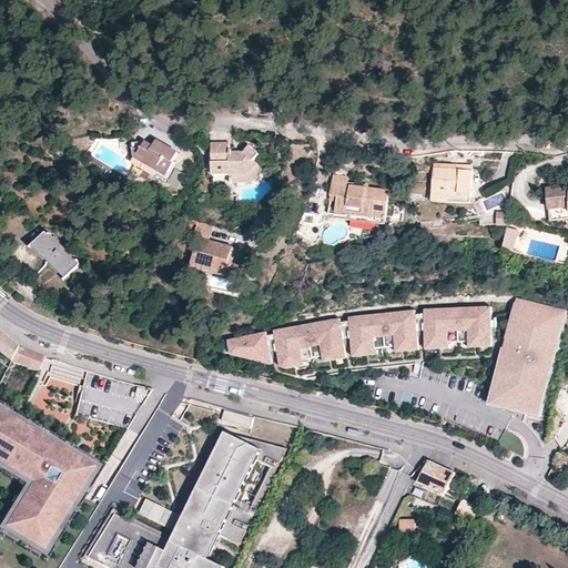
[(176,154),(165,148),(163,151),(154,145),(153,148),(145,143),(144,144),(141,143),(132,143),(133,149),(140,153),(139,155),(146,159),(143,164),(156,171),(158,169),(168,174),(173,164),(172,162),(176,154)]
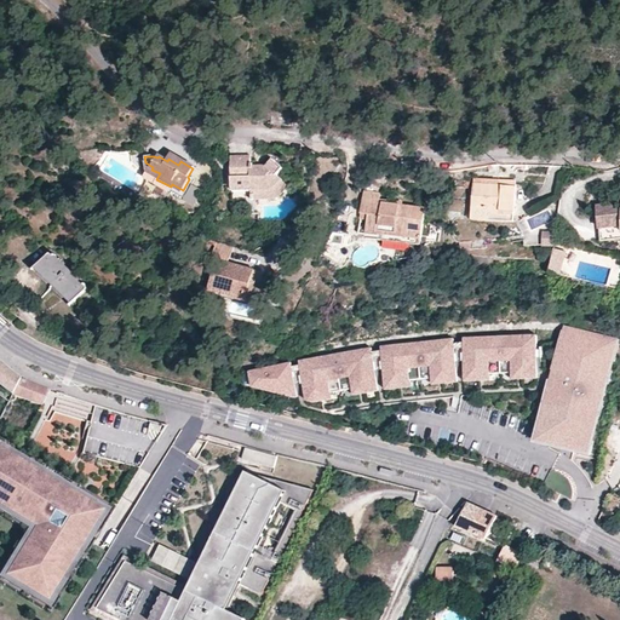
[(147,173),(156,179),(160,173),(151,170),(153,167),(145,162),(147,173)]
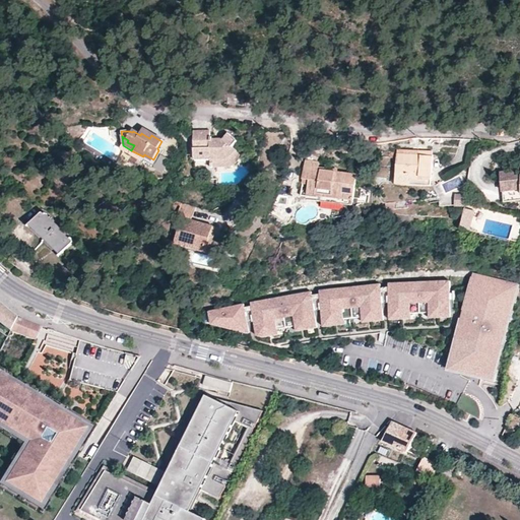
[(232,150),(237,143),(229,136),(222,141),(220,139),(211,139),(211,136),(194,136),(195,160),(211,160),(228,160),(235,153),(232,150)]
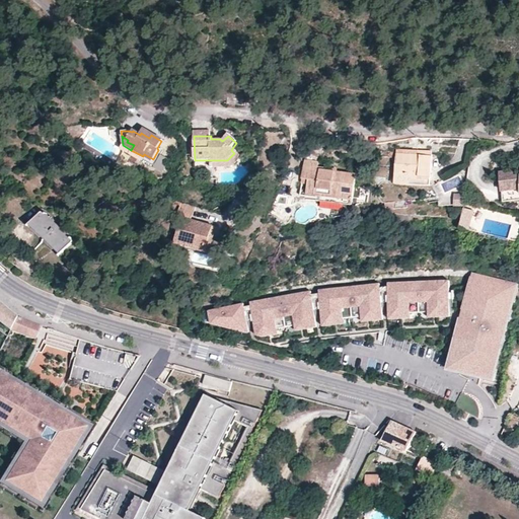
[(430,178),(431,152),(397,151),(395,184),(410,184),(411,177),(430,178)]
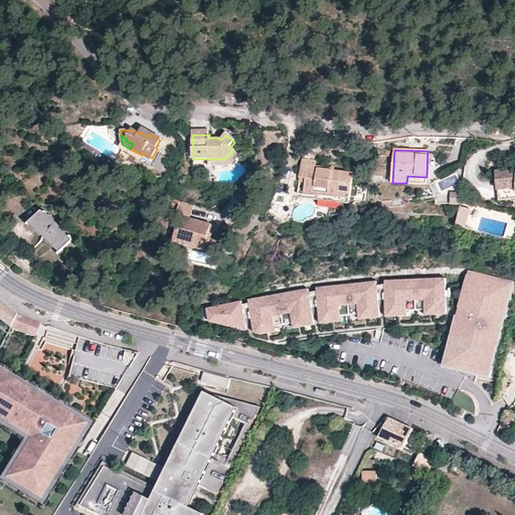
[(238,157),(232,152),(225,159),(209,159),(209,166),(229,166),(238,157)]
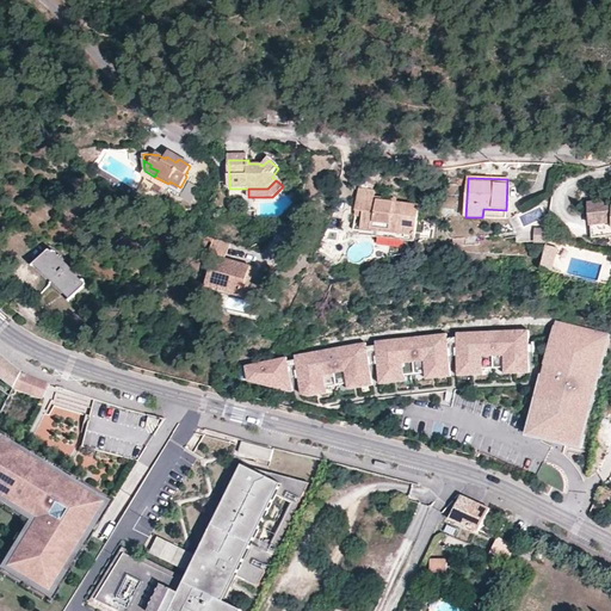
[(359,190),(357,209),(364,210),(363,217),(356,216),(355,228),(362,229),(360,236),(414,244),(420,208),(374,201),(375,191),(359,190)]
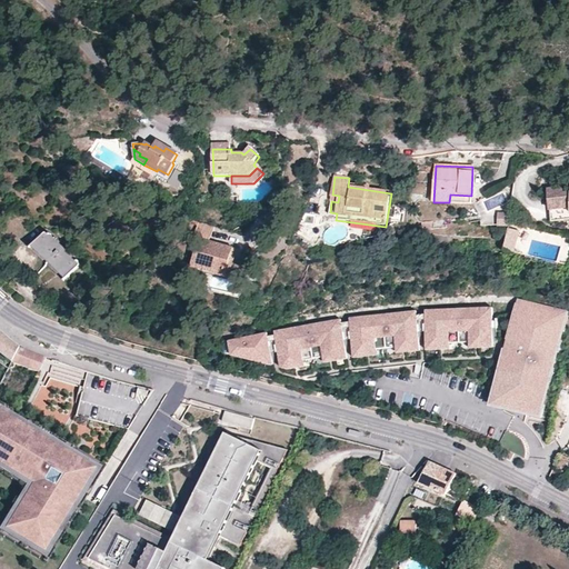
[(568,192),(563,193),(562,189),(548,190),(550,211),(551,211),(568,209),(568,192)]
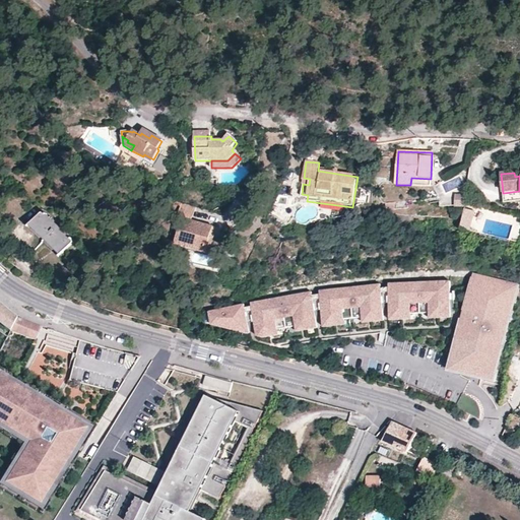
[(430,186),(431,179),(411,178),(410,185),(430,186)]
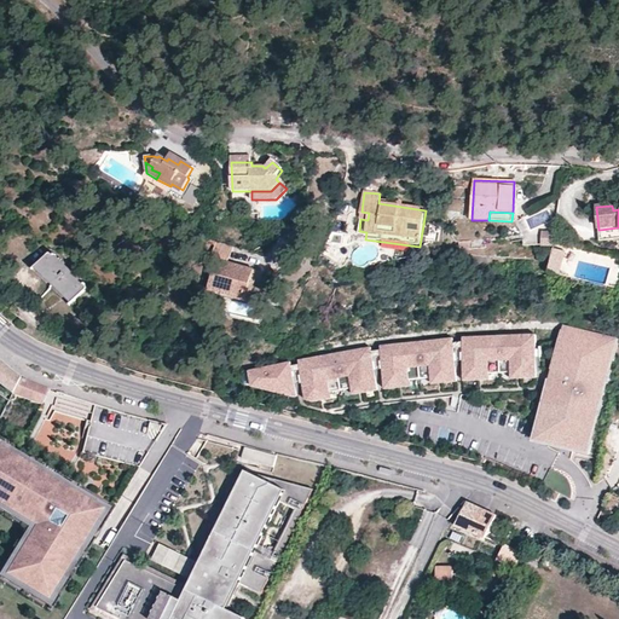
[(618,239),(618,227),(600,230),(601,242),(618,239)]
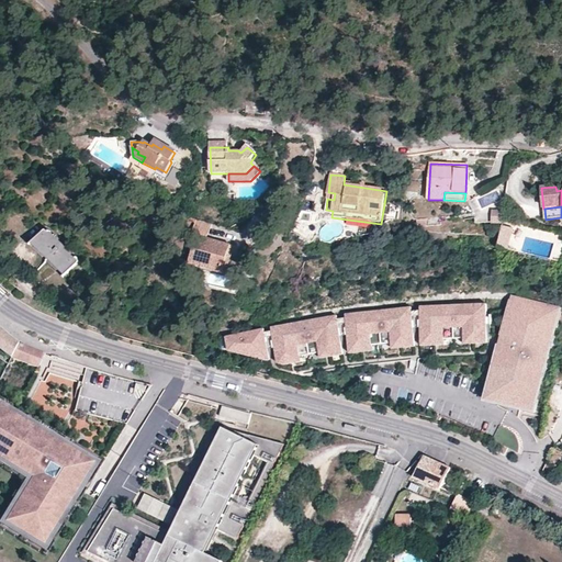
[(502,222),(503,208),(491,208),(491,222),(502,222)]
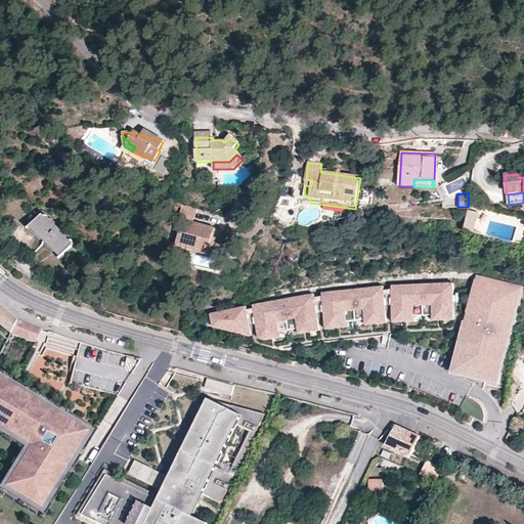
[(193,224),(197,211),(182,207),(178,220),(184,221),(193,224)]
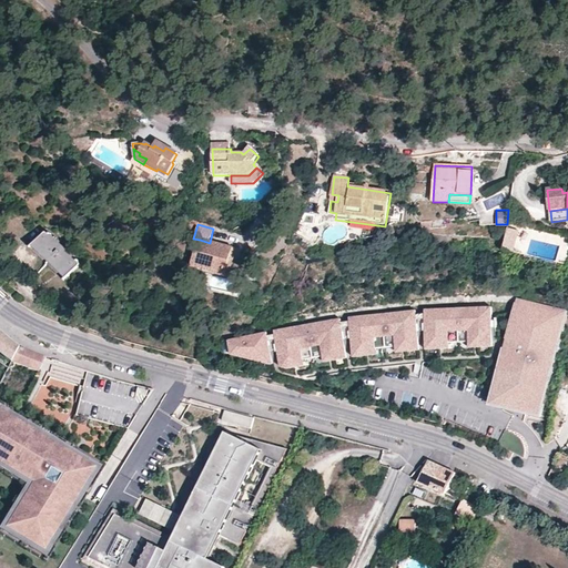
[(518,231),(507,227),(501,249),(513,252),(518,231)]
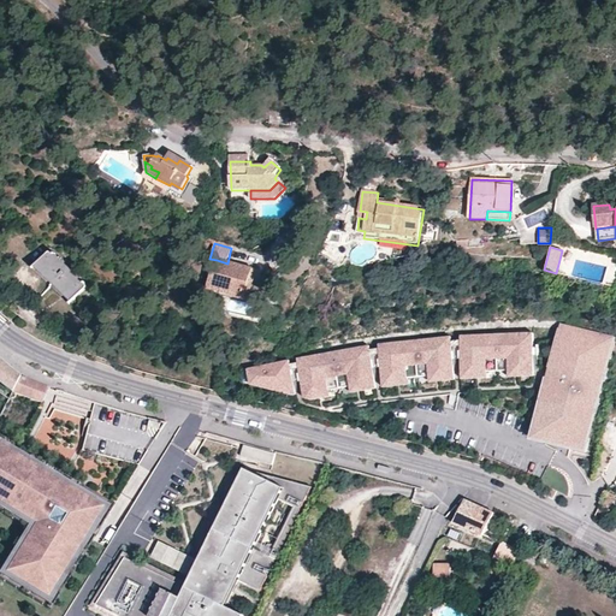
[(84,284),(52,254),(51,253),(49,254),(47,255),(47,258),(47,260),(49,262),(39,273),(65,298),(76,288),(78,289),(80,291),(82,291),(84,290),(86,289),(86,285),(84,284)]
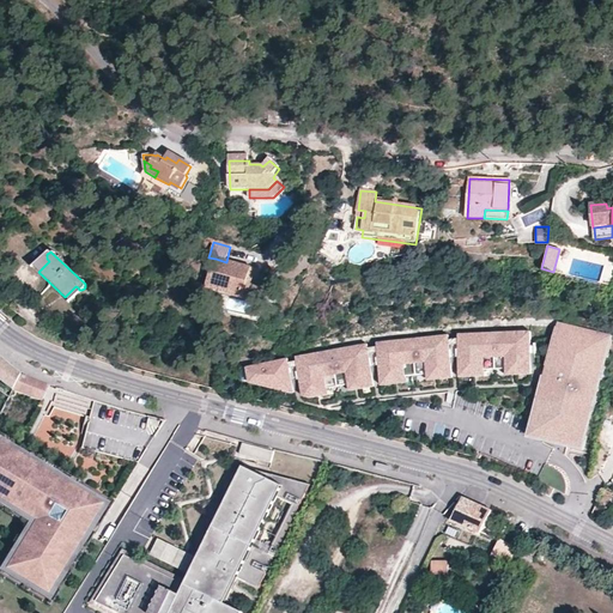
[(226,262),(216,259),(206,287),(223,292),(224,289),(246,295),(253,269),(226,262)]
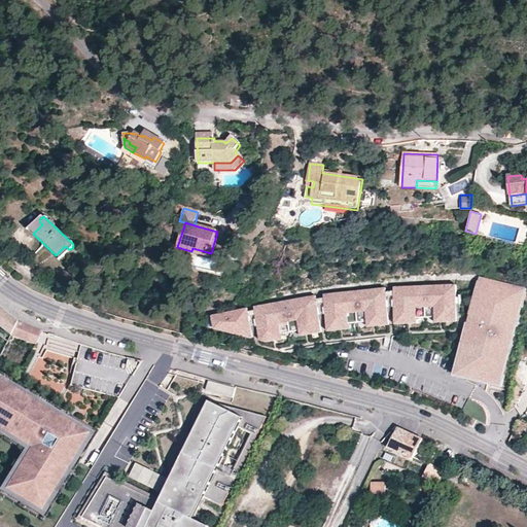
[(464,363),(473,325),(479,326),(481,318),(476,316),(485,282),(479,281),(459,361),(464,363)]
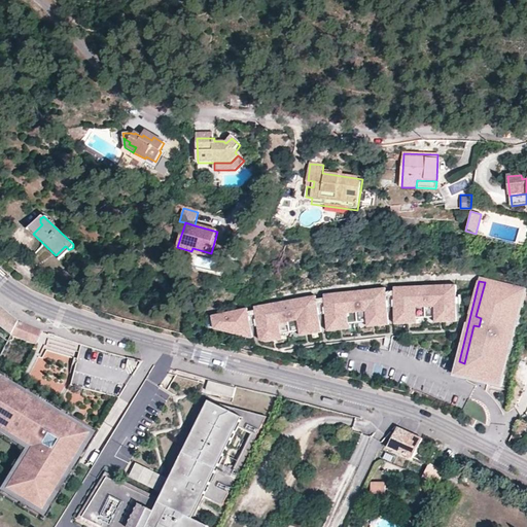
[(502,381),(524,292),(521,291),(522,287),(500,282),(499,286),(485,282),(476,316),(481,318),(479,326),(473,325),(464,363),(462,372),(468,373),(470,374),(483,377),(502,381)]
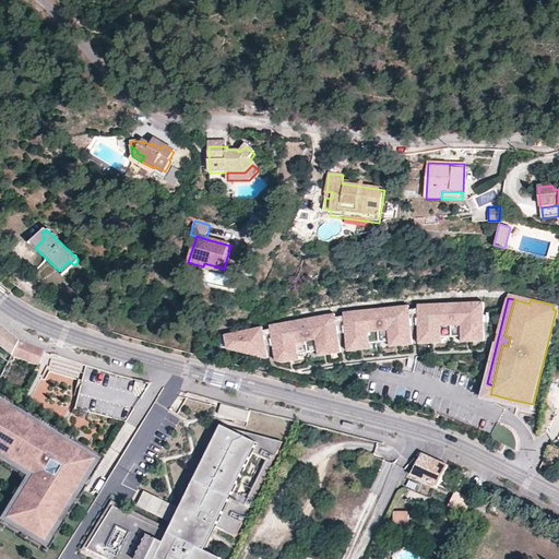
[(485,335),(484,302),(416,305),(417,339),(432,337),(451,337),(470,336),(485,335)]
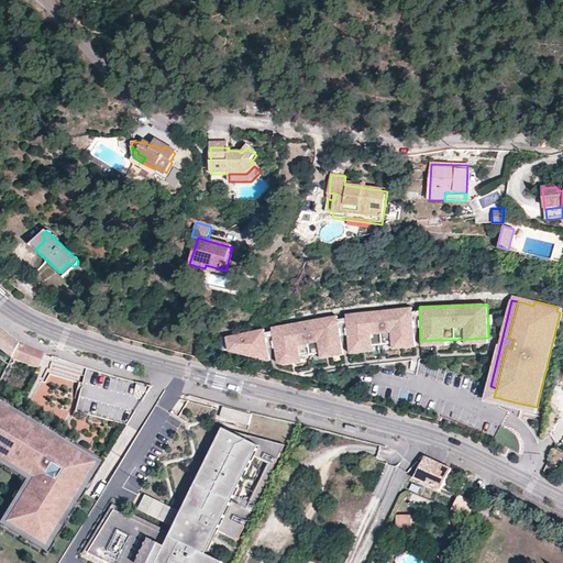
[(500,398),(494,397),(496,388),(490,386),(487,401),(538,414),(562,312),(562,308),(558,307),(556,311),(560,312),(537,407),(516,403),(503,399),(500,398)]
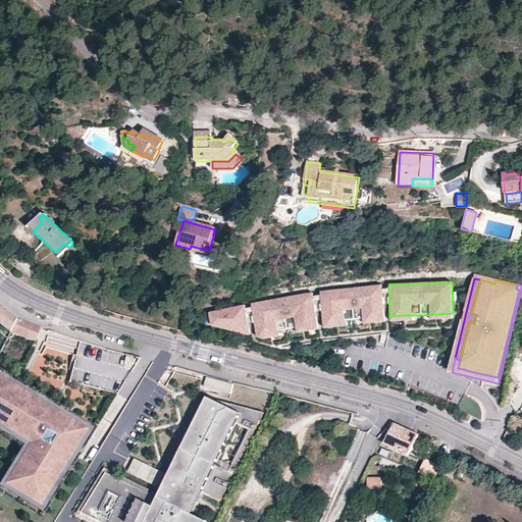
[(382,292),(382,285),(320,292),(322,323),(336,321),(354,319),(371,318),(385,316),(382,292)]
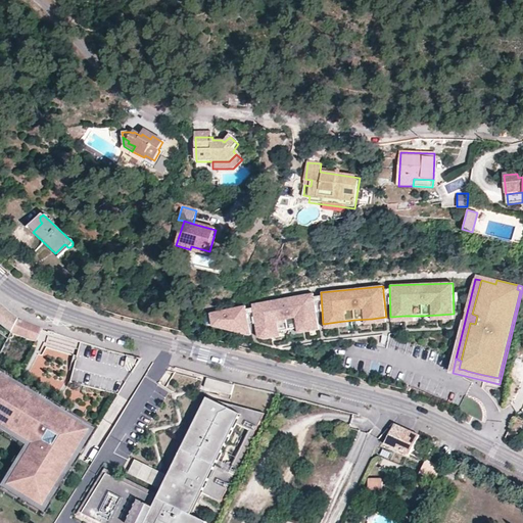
[(319,324),(313,293),(253,304),(258,335),(270,333),(271,333),(287,330),(306,327),(319,324)]
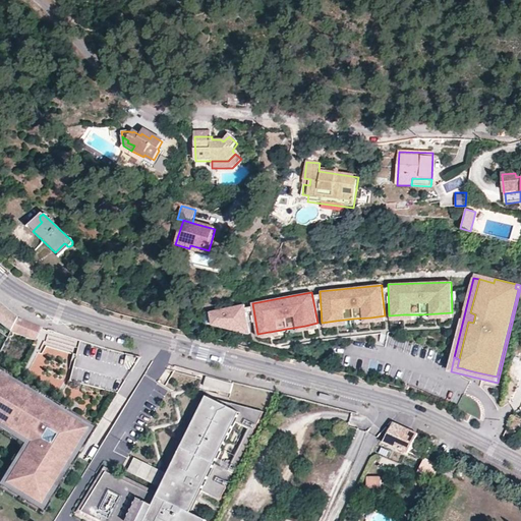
[(0,323),(11,332),(11,331),(17,320),(10,312),(0,304),(0,323)]
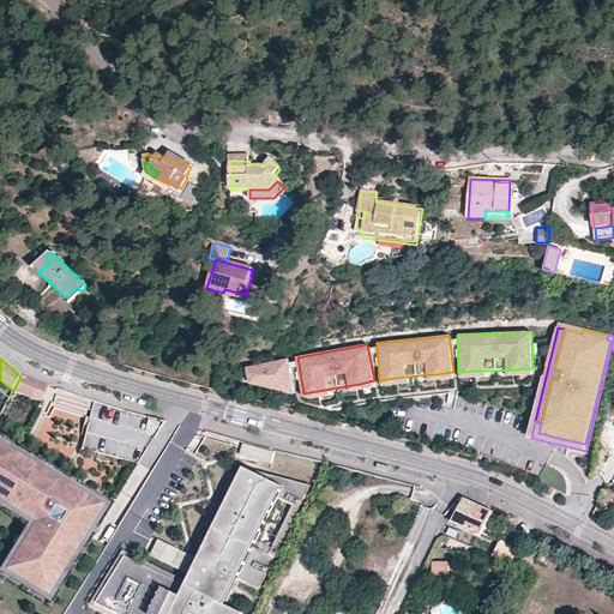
[(296,395),(289,360),(248,368),(251,384),(272,390),(293,395),(296,395)]
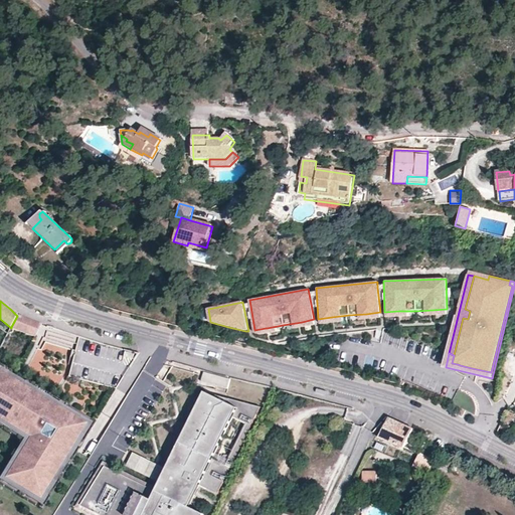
[(34,335),(40,322),(17,316),(11,327),(34,335)]
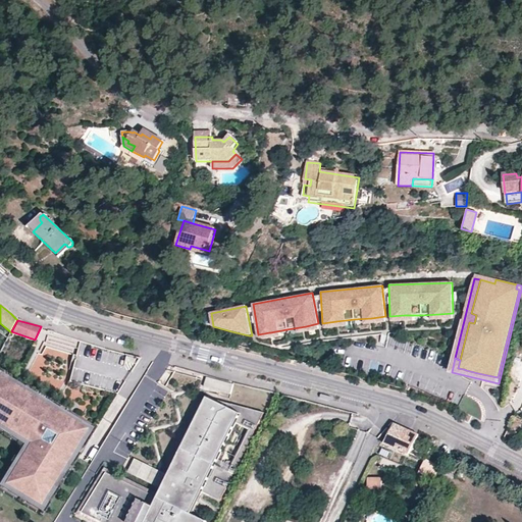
[(0,433),(21,447),(0,483),(0,489),(41,515),(79,459),(99,428),(14,377),(0,368),(0,433)]
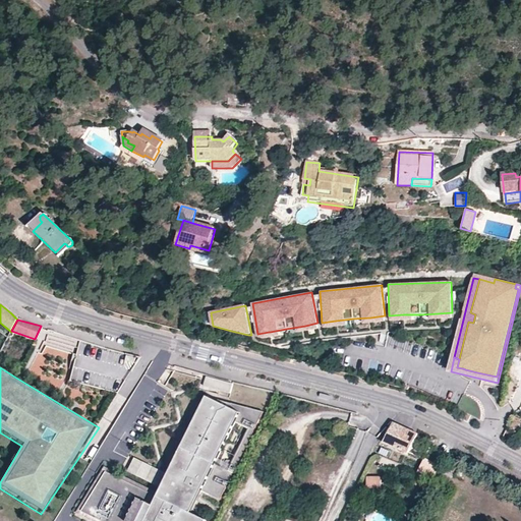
[(233,383),(206,375),(203,386),(230,393),(233,383)]
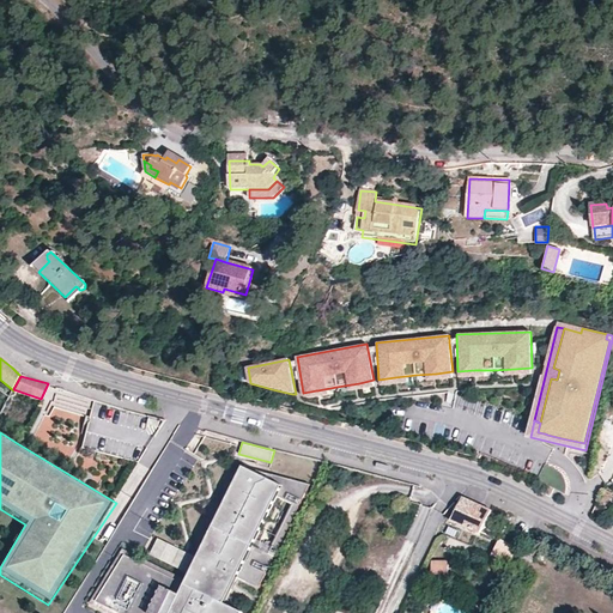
[(260,588),(310,485),(241,465),(195,557),(187,572),(182,582),(223,602),(236,576),(260,588)]
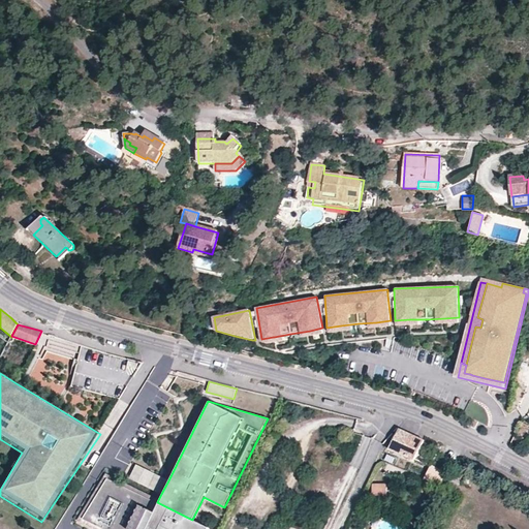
[(423,439),(398,429),(389,448),(414,457),(423,439)]
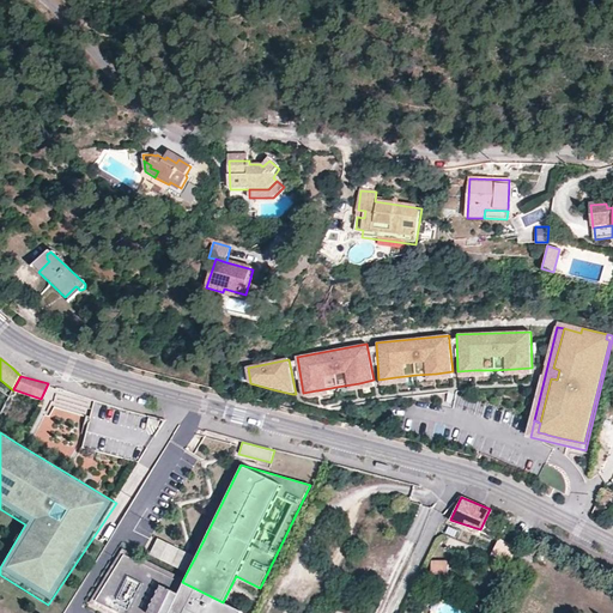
[(187,572),(195,557),(157,538),(150,554),(187,572)]
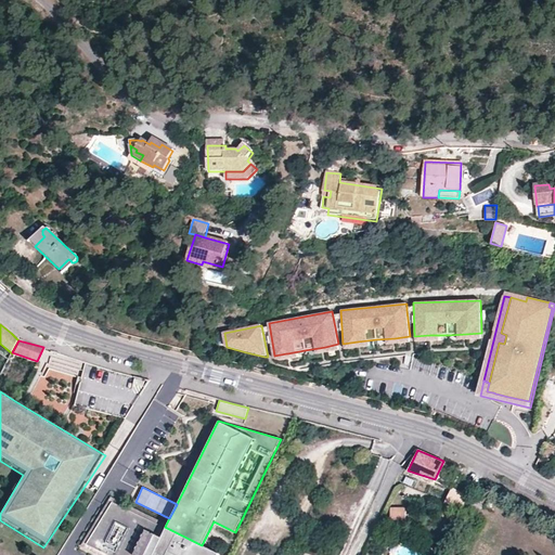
[(446,500),(462,506),(468,495),(452,487),(446,500)]
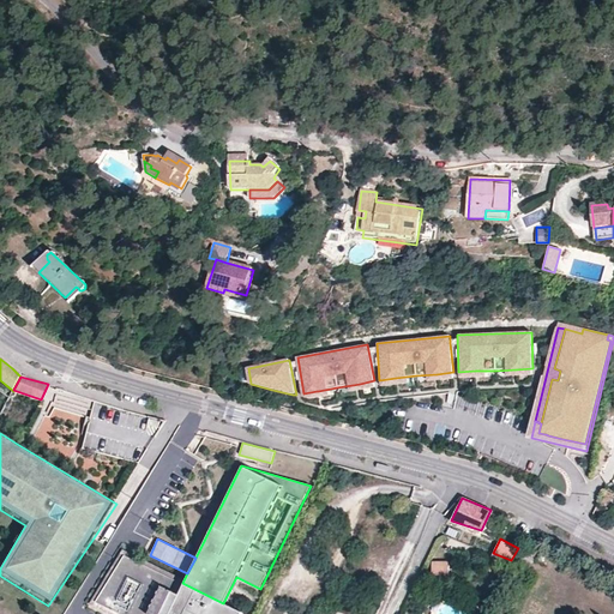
[(244,613),(223,603),(182,583),(125,555),(96,602),(119,613),(244,613)]
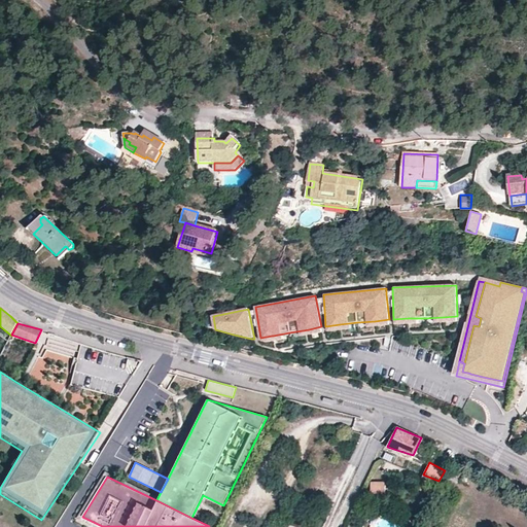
[(384,482),(370,483),(371,493),(384,493),(384,482)]
